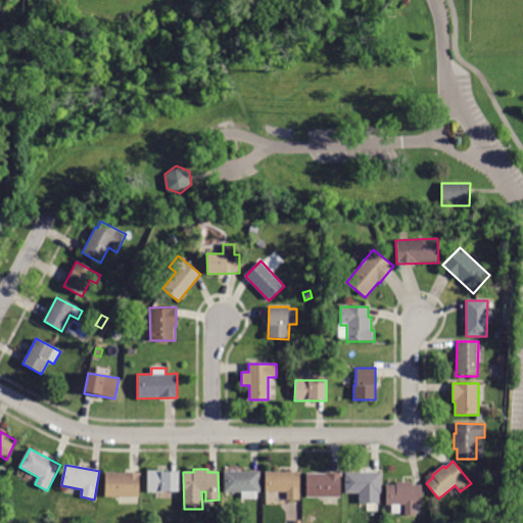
[(179,472),(179,492),(147,492),(146,471),(163,471),(163,472),(179,472)]
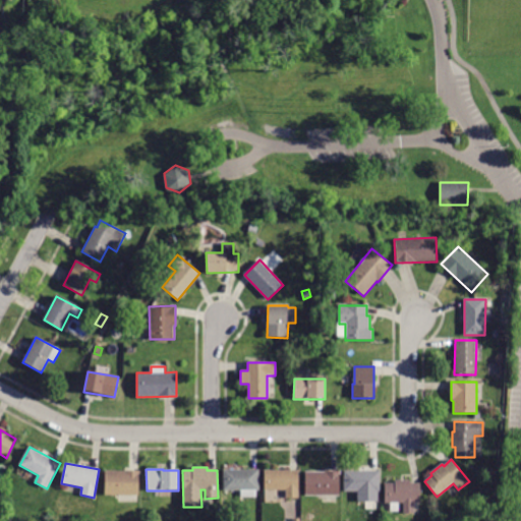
[(241,491),(241,490),(224,490),(224,469),(259,469),(259,490),(254,490),(254,497),(241,497),(241,491)]
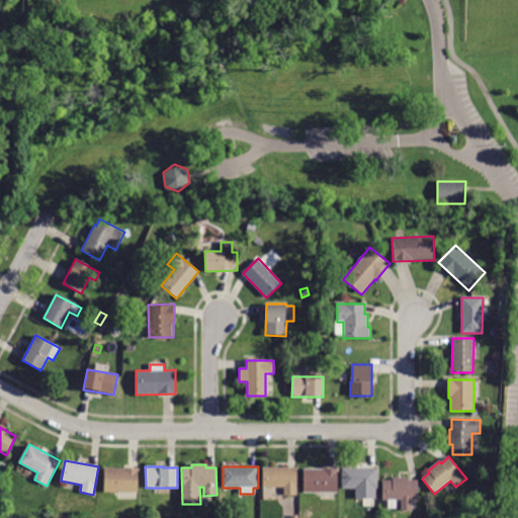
[(104,492),(104,468),(124,468),(124,467),(139,467),(139,493),(104,492)]
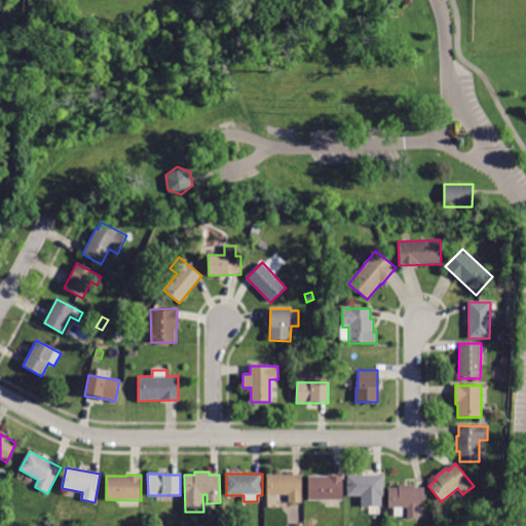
[(308,495),(308,476),(328,476),(328,475),(344,476),(344,479),(343,479),(342,500),(308,500),(308,495)]
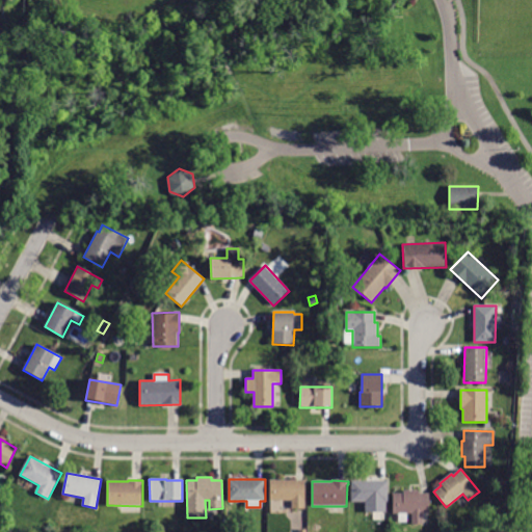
[(292,501),(270,501),(270,481),(304,481),(304,508),(292,508),(292,501)]
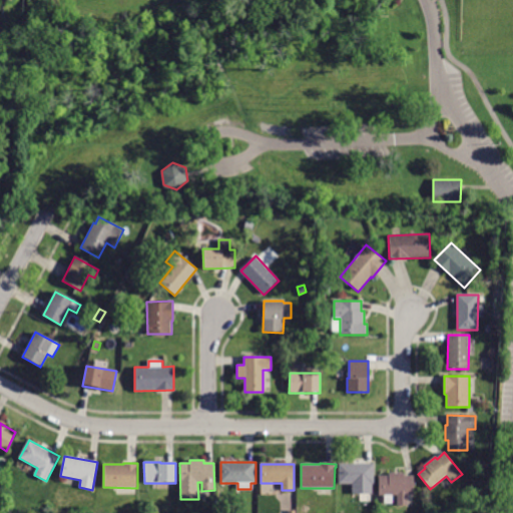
[(338,464),(374,464),(373,484),(372,484),(371,494),(352,494),(352,484),(338,484),(338,464)]
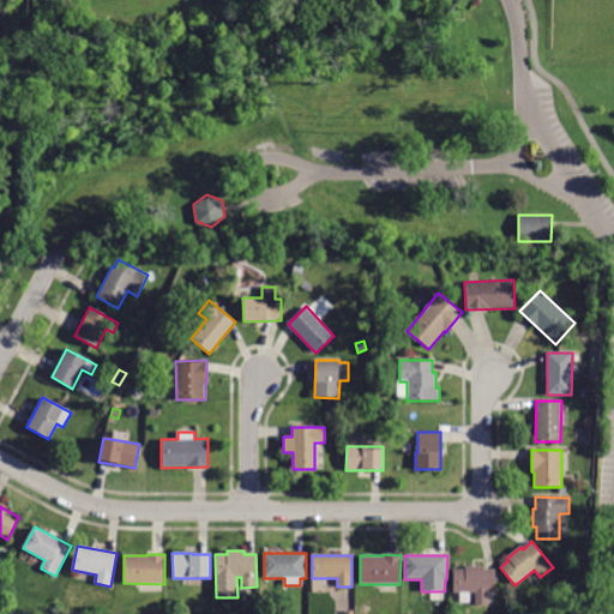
[(452,570),(465,570),(465,566),(483,567),(483,570),(495,570),(495,606),(475,606),(475,593),(469,593),(469,603),(459,603),(459,594),(452,594),(452,570)]
